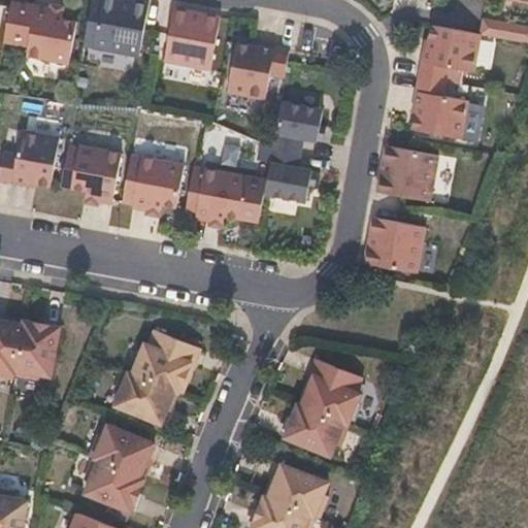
[(91,0),(84,45),(94,46),(139,56),(149,4),(133,1),(132,5),(117,2),(117,0),(91,0)]
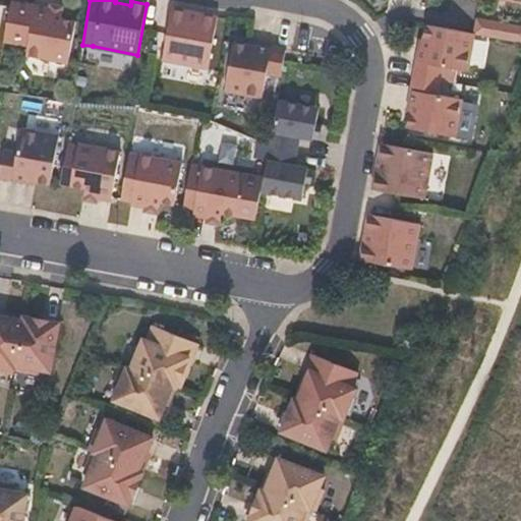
[(68,63),(75,21),(61,18),(61,13),(11,4),(6,32),(29,35),(25,54),(68,63)]
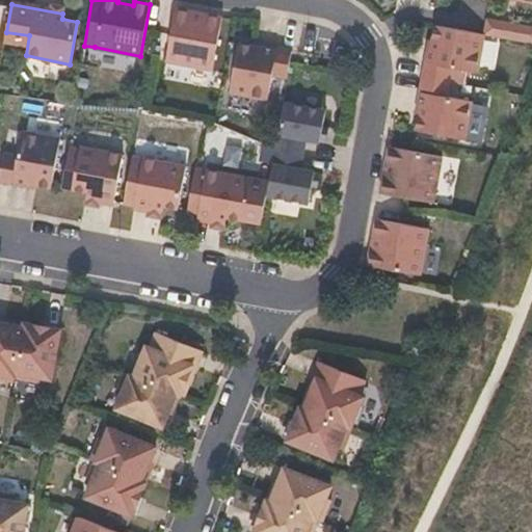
[(213,70),(222,17),(207,15),(206,19),(190,16),(191,11),(176,8),(166,61),(213,70)]
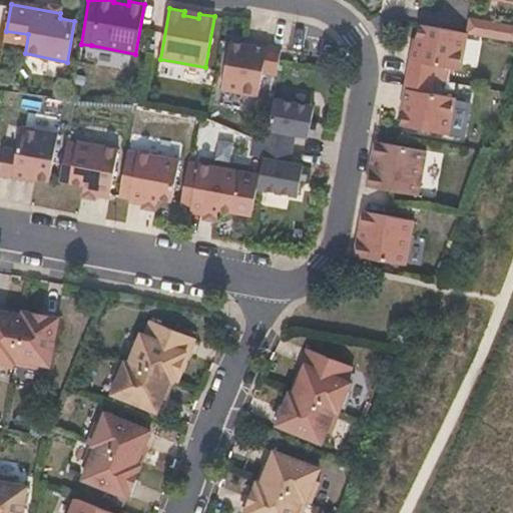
[(512,41),(512,26),(468,17),(465,33),(466,33),(512,41)]
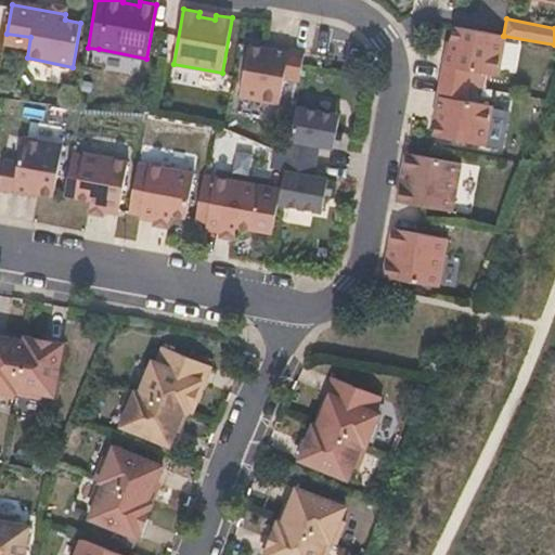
[(498,77),(504,36),(503,36),(452,26),(449,49),(446,49),(440,81),(469,87),(472,73),(498,77)]
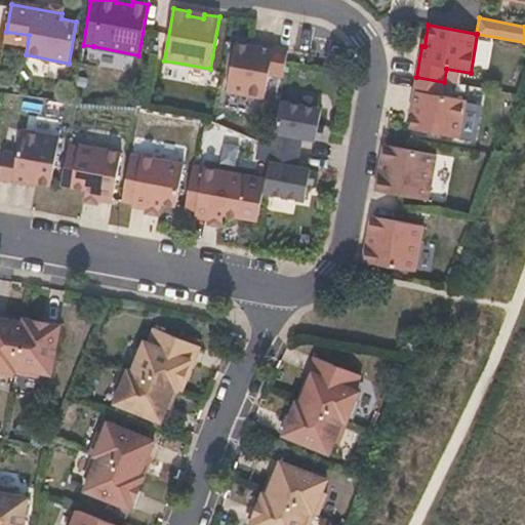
[(283,77),(285,63),(288,49),(257,44),(257,46),(235,43),(226,92),(264,98),(269,75),(283,77)]
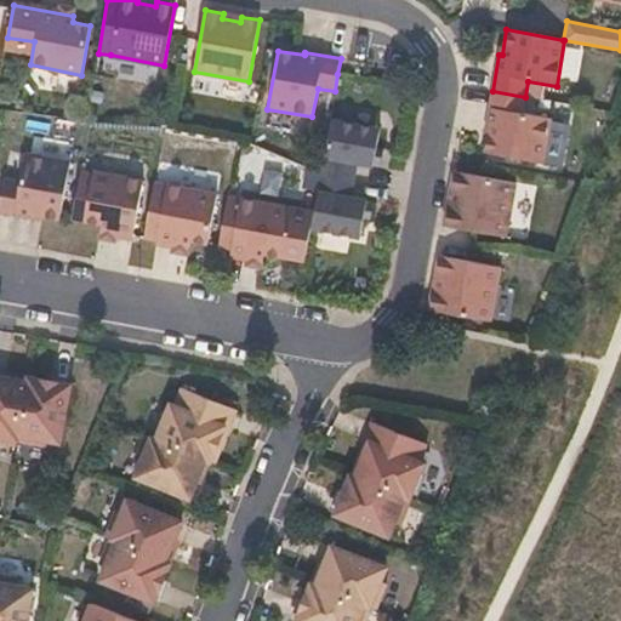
[(543,164),(551,119),(523,114),(525,97),(493,91),(486,126),(490,127),(485,153),(543,164)]
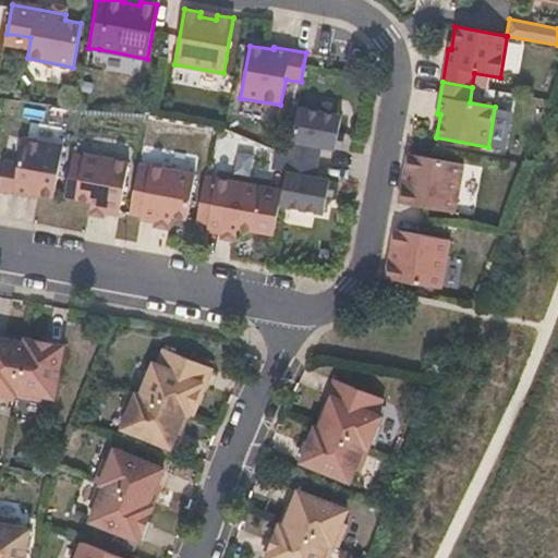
[(337,150),(342,117),(298,108),(289,156),(318,162),(320,147),(337,150)]
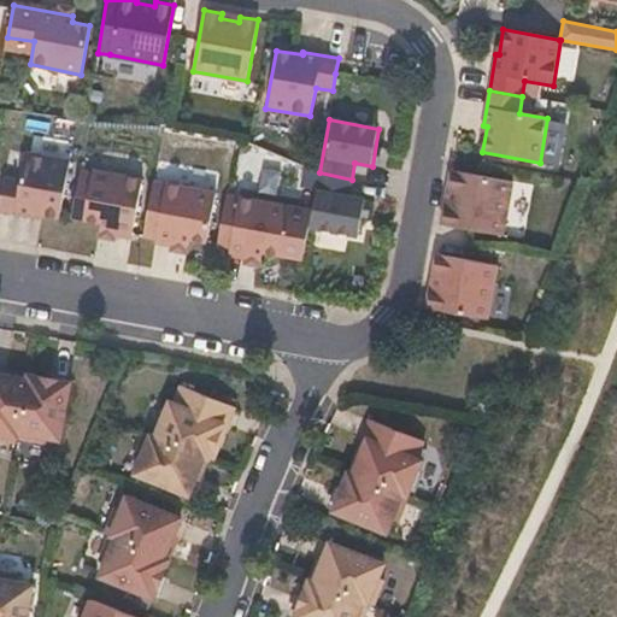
[(60,218),(70,160),(24,152),(19,181),(4,177),(0,197),(0,210),(34,217),(34,215),(60,218)]
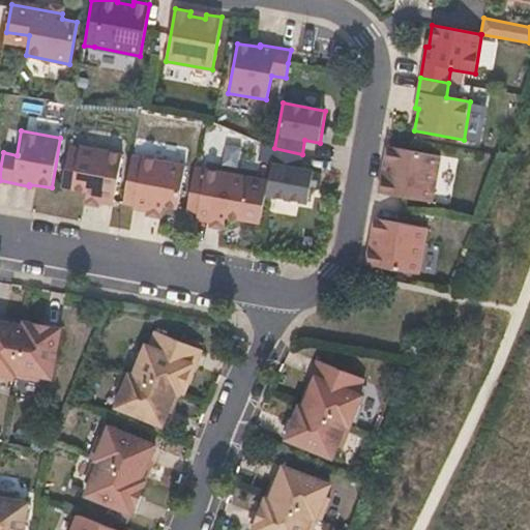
[(121,154),(79,146),(69,145),(61,187),(86,192),(85,197),(113,202),(121,154)]
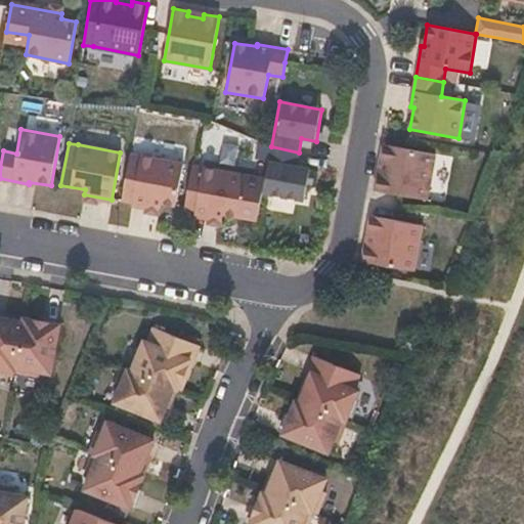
[(427,200),(435,155),(383,144),(380,161),(384,161),(382,176),(378,175),(375,190),(427,200)]
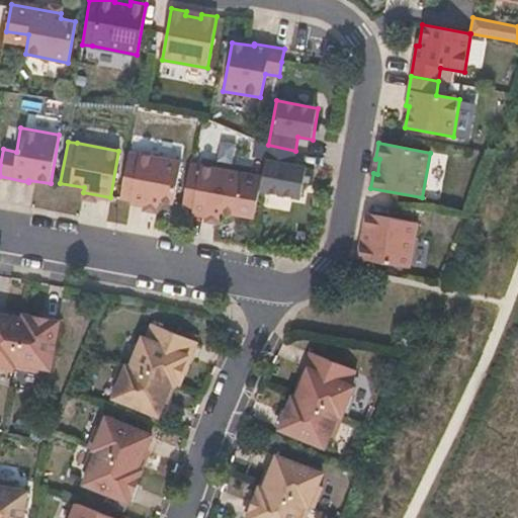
[(300,198),(307,168),(292,166),(295,151),(268,145),(260,191),(300,198)]
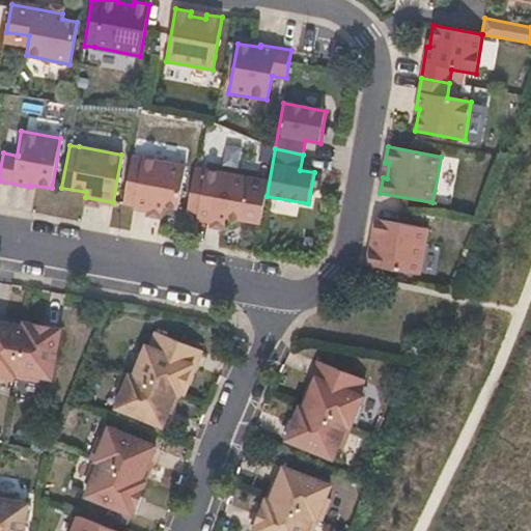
[(177,208),(185,166),(142,159),(134,205),(162,211),(162,205),(177,208)]
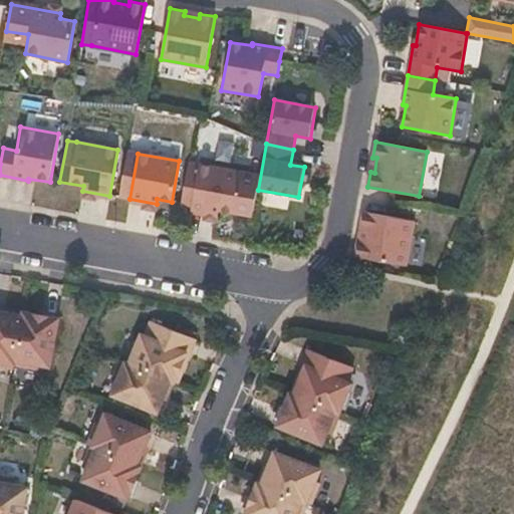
[(240,172),(199,165),(190,163),(188,164),(188,171),(182,204),(191,206),(191,211),(218,216),(218,211),(233,214),(240,172)]
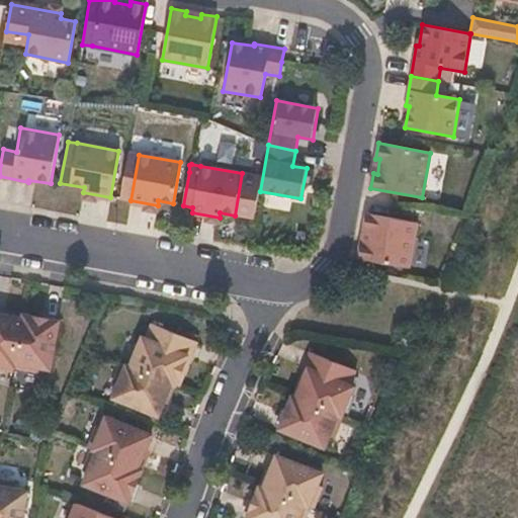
[(410,268),(417,223),(365,212),(363,228),(366,230),(364,244),(359,243),(357,256),(358,258),(410,268)]
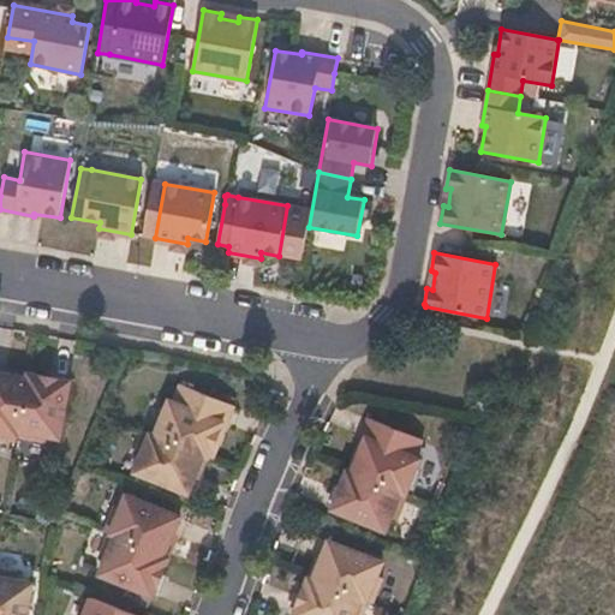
[(17,436),(28,378),(0,372),(0,439),(16,442),(17,436)]
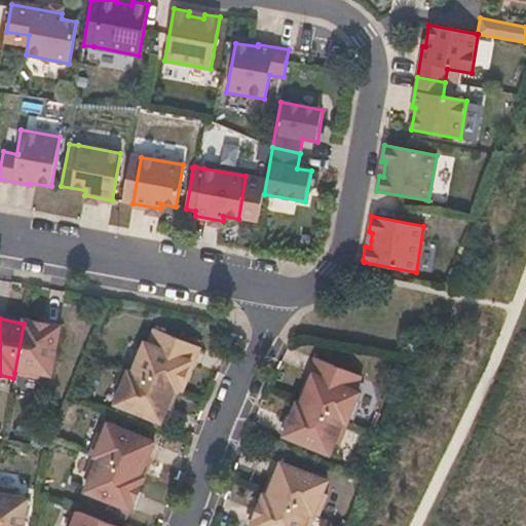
[(50,375),(60,326),(24,320),(24,324),(14,373),(38,377),(38,373),(50,375)]
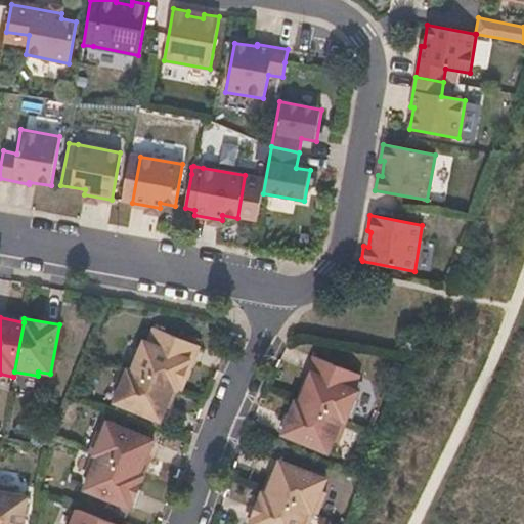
[(178,391),(190,359),(188,358),(194,344),(156,328),(148,343),(144,341),(132,372),(174,389),(178,391)]
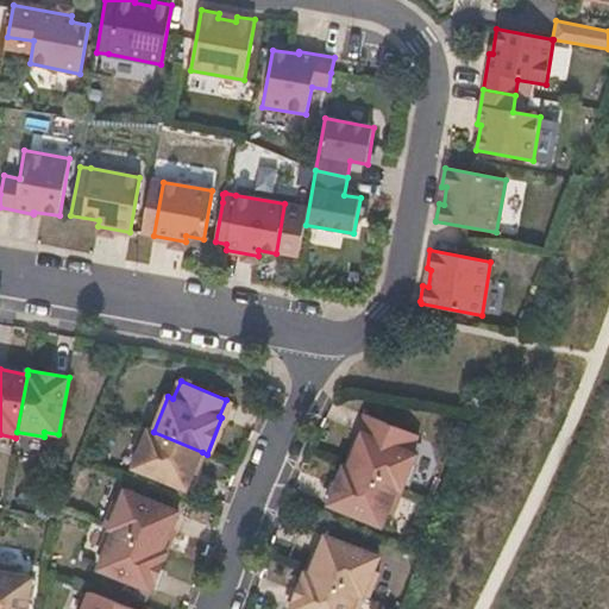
[(410,454),(418,435),(374,416),(366,434),(364,433),(350,469),(402,490),(415,456),(410,454)]
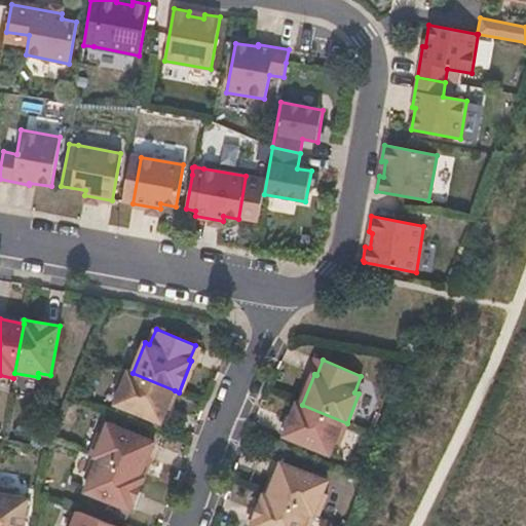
[(161,423),(175,390),(133,373),(123,370),(115,390),(119,393),(115,405),(161,423)]
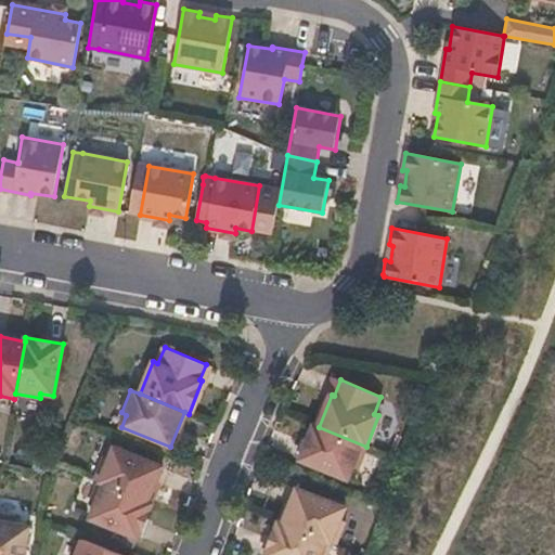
[(358,469),(366,447),(319,427),(313,425),(299,460),(348,480),(352,467),(358,469)]
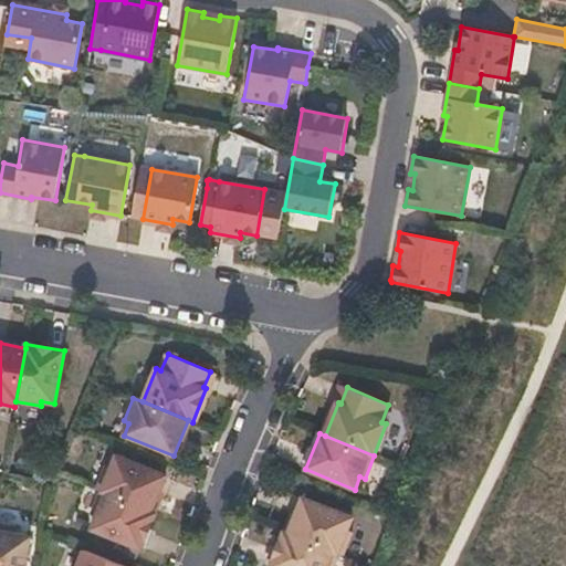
[(152,512),(166,477),(115,456),(111,468),(106,465),(96,490),(101,492),(152,512)]
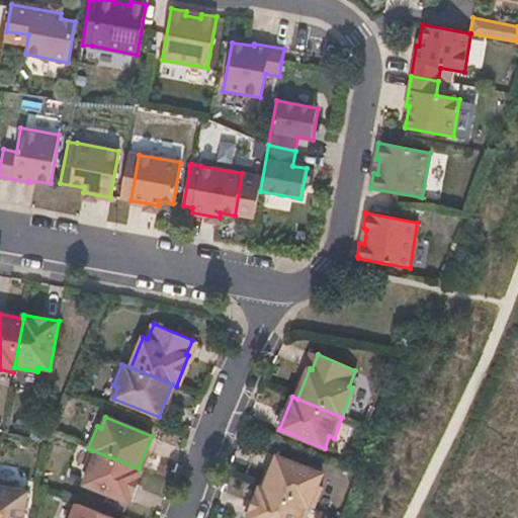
[(130,503),(142,469),(139,468),(92,450),(84,471),(87,472),(84,485),(130,503)]
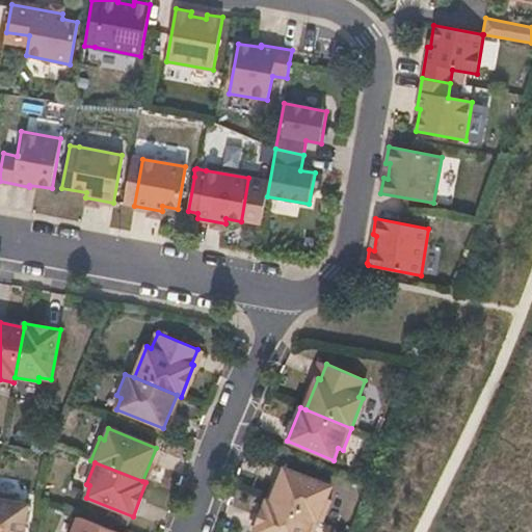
[(322,523),(330,502),(325,499),(330,487),(285,468),(271,502),(318,521),(322,523)]
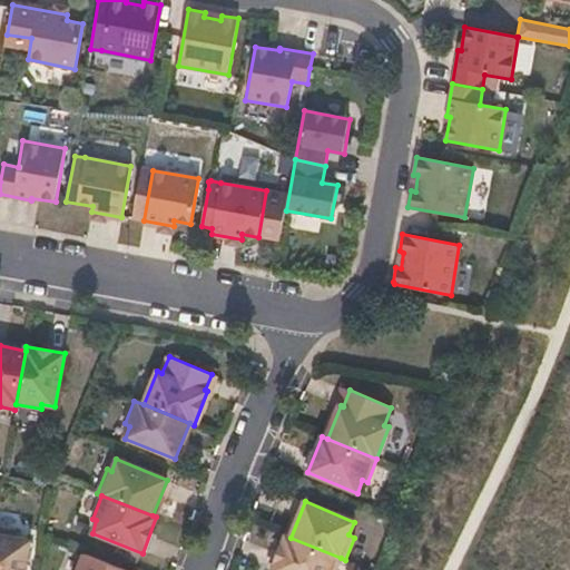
[(0,569),(25,569),(30,541),(17,539),(18,532),(0,529),(0,569)]
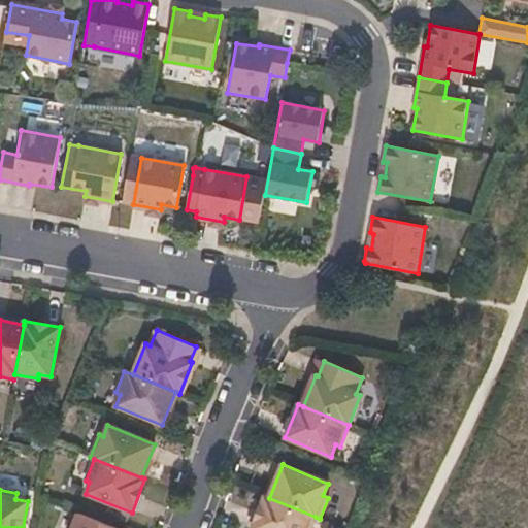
[(310,527),(316,517),(269,498),(264,497),(251,527),(310,527)]
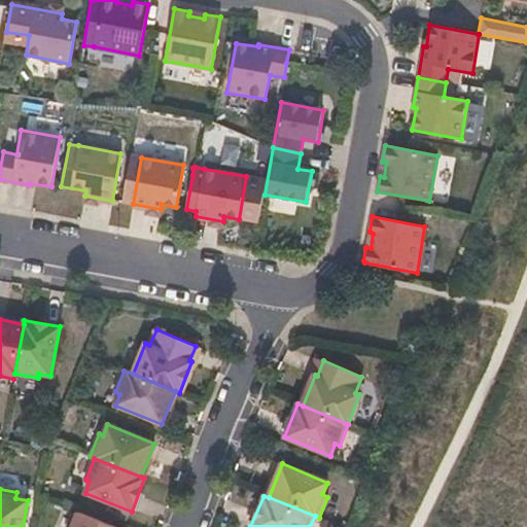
[(114,526),(78,512),(71,526),(114,526)]
